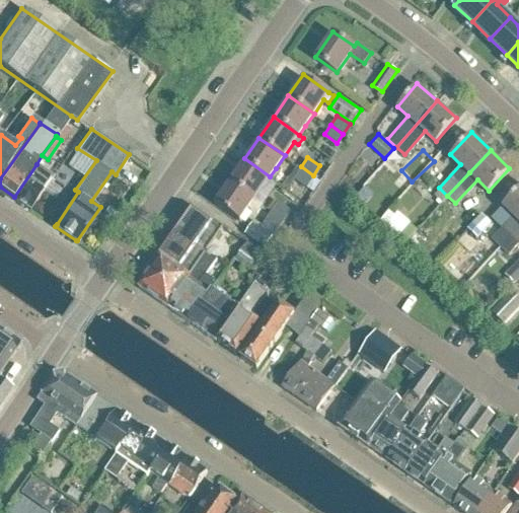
[(265,185),(270,176),(244,158),(230,179),(255,198),(256,197),(265,185)]
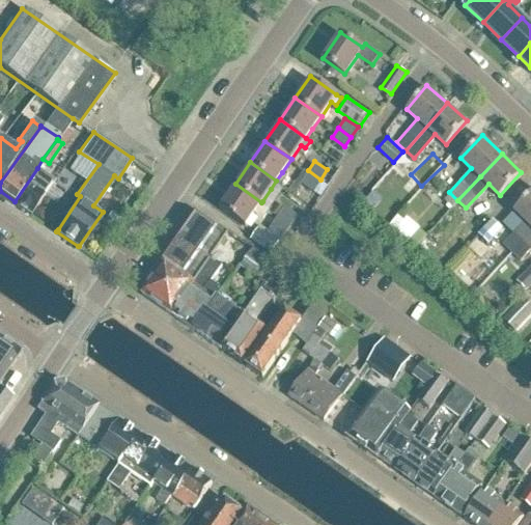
[(37,168),(15,201),(30,213),(47,191),(54,180),(37,168)]
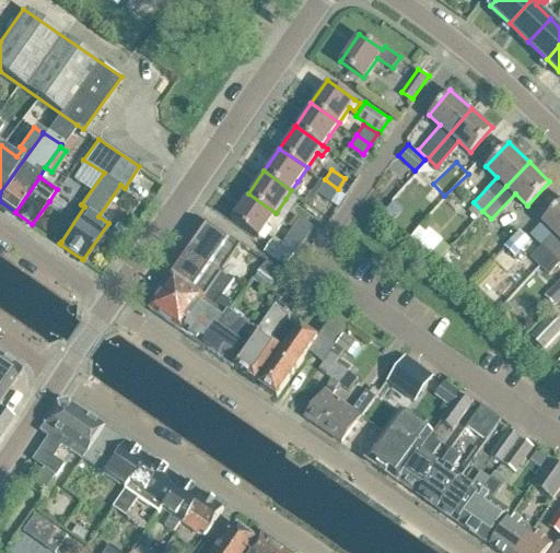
[(331,199),(338,189),(325,179),(317,190),(331,199)]
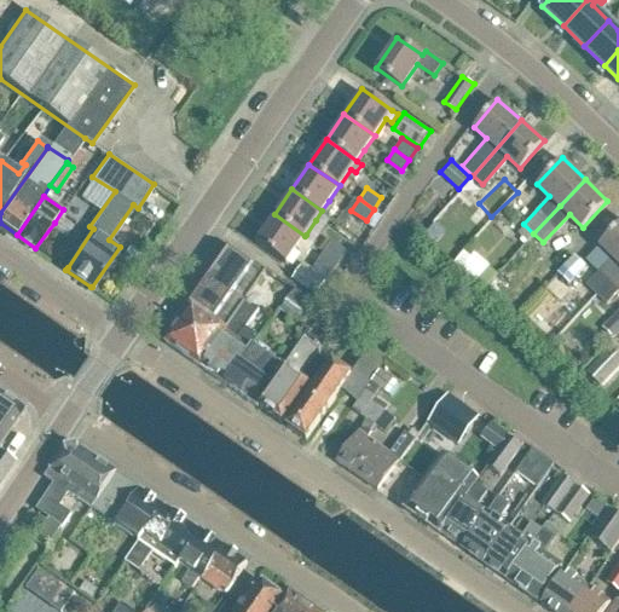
[(313,241),(306,235),(305,236),(275,214),(256,241),(287,261),(299,246),(307,252),(313,241)]
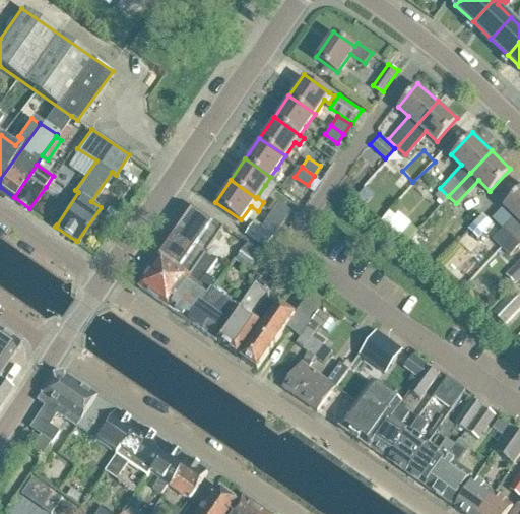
[(519,187),(492,216),(502,227),(493,236),(502,245),(519,225),(519,187)]
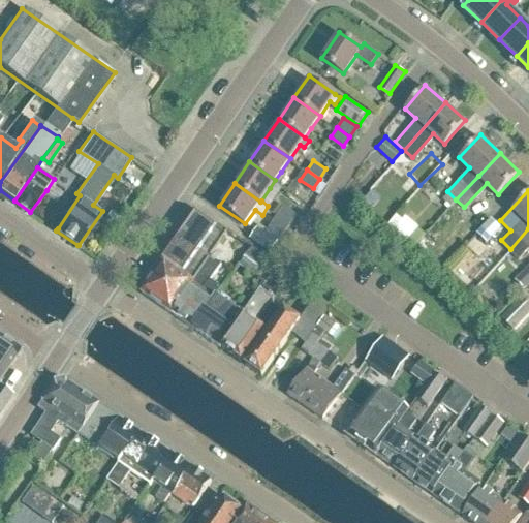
[(277,213),(290,222),(297,212),(284,203),(277,213)]
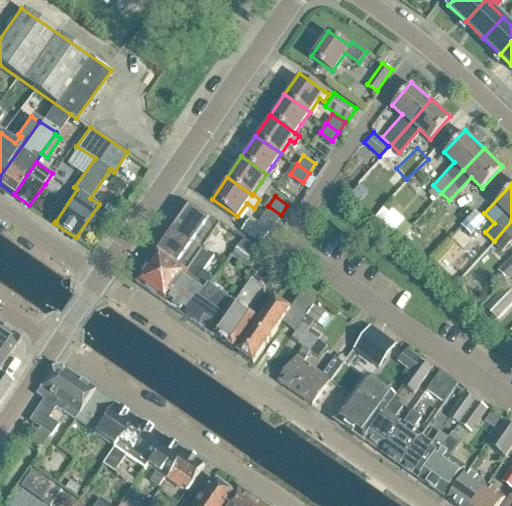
[(207,244),(212,235),(220,223),(188,200),(171,225),(170,225),(154,249),(155,249),(140,271),(143,272),(137,280),(167,301),(186,314),(208,282),(213,275),(204,269),(214,254),(203,246),(205,243),(207,244)]
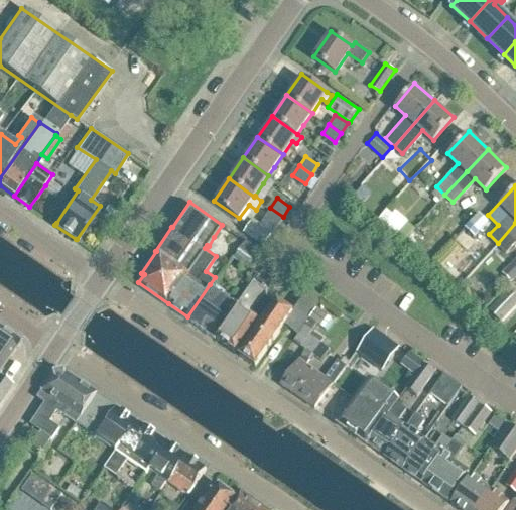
[(397,233),(410,219),(391,203),(379,217),(397,233)]
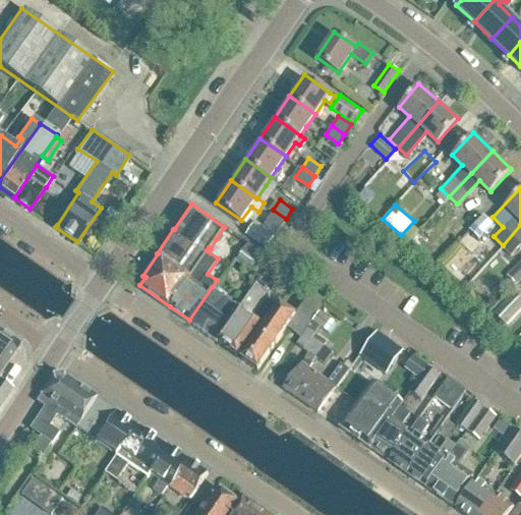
[(279,227),(286,219),(273,210),(267,219),(279,227)]
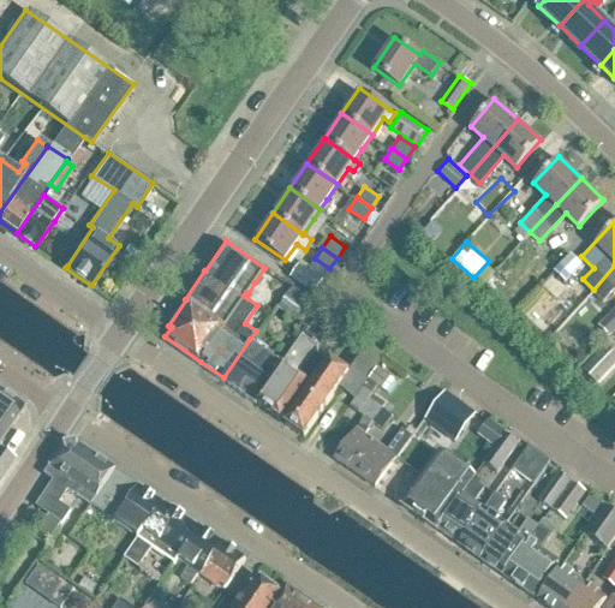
[(568,252),(551,269),(562,280),(579,263),(568,252)]
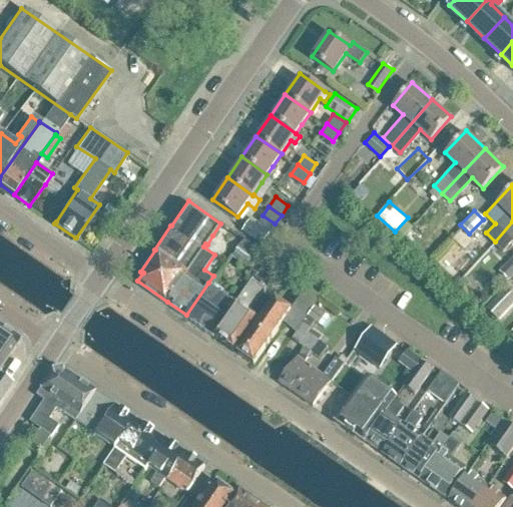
[(270,230),(275,223),(264,216),(259,223),(270,230)]
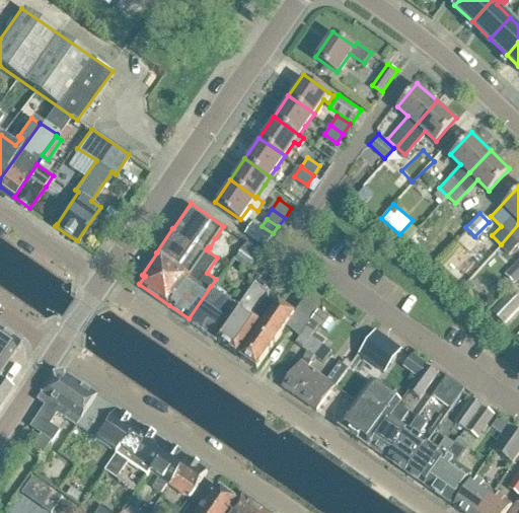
[(265,244),(273,233),(252,220),(245,230),(265,244)]
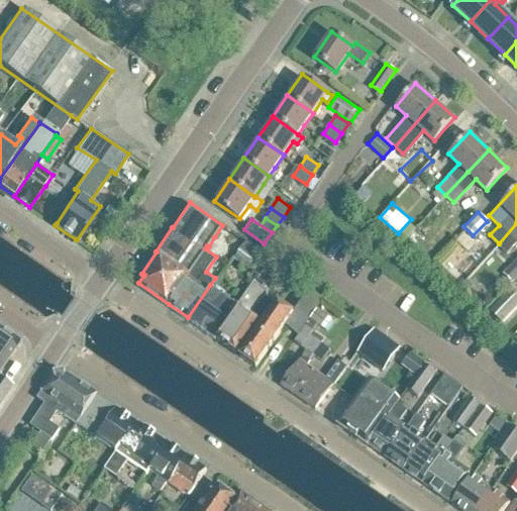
[(516,223),(499,243),(506,250),(516,238),(516,223)]
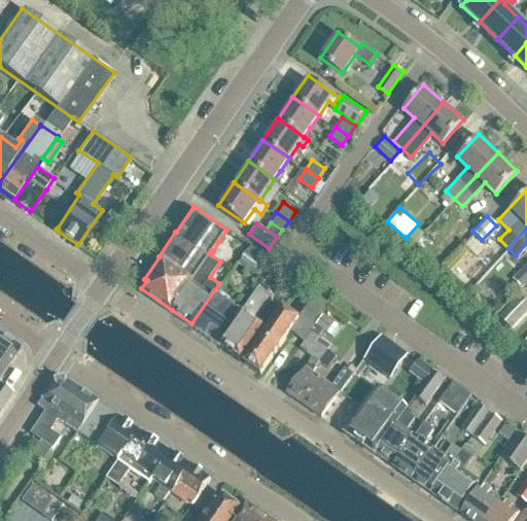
[(267,253),(251,243),(238,262),(254,272),(267,253)]
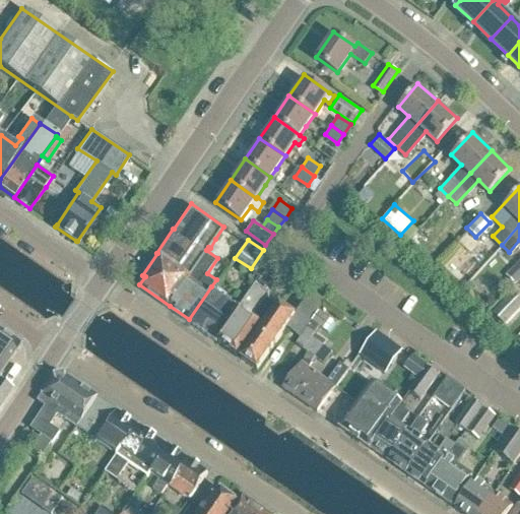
[(515,281),(519,276),(519,257),(506,272),(515,281)]
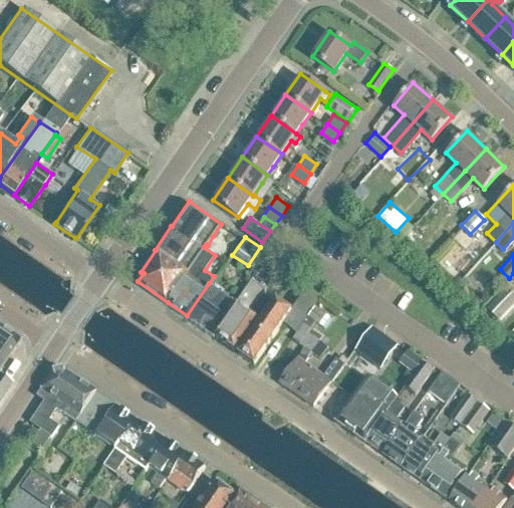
[(226,318),(215,335),(234,349),(256,317),(249,312),(266,287),(253,277),(235,303),(225,317),(226,318)]
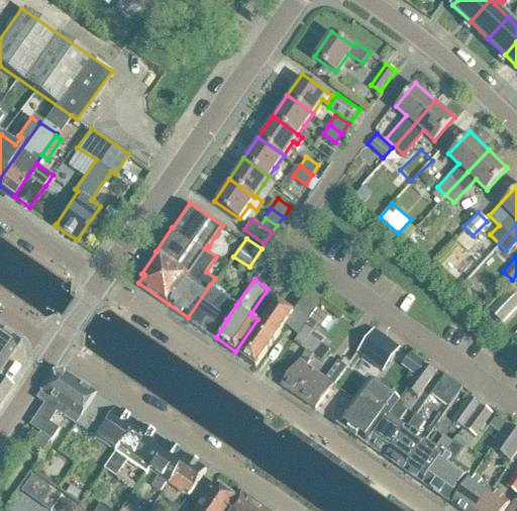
[(226,319),(236,305),(210,285),(188,317),(188,318),(216,337),(227,320),(226,319)]
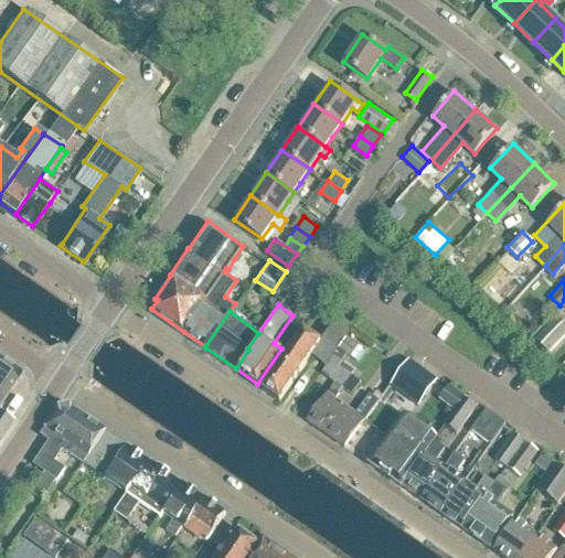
[(339,343),(340,342),(344,335),(353,323),(337,313),(324,333),(339,343)]
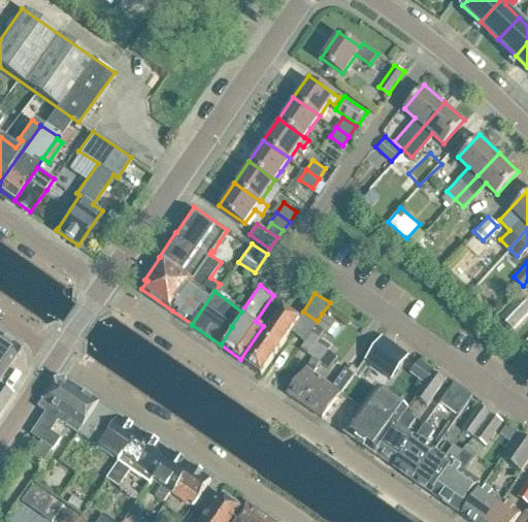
[(527,300),(522,295),(501,317),(513,327),(524,338),(527,334),(527,300)]
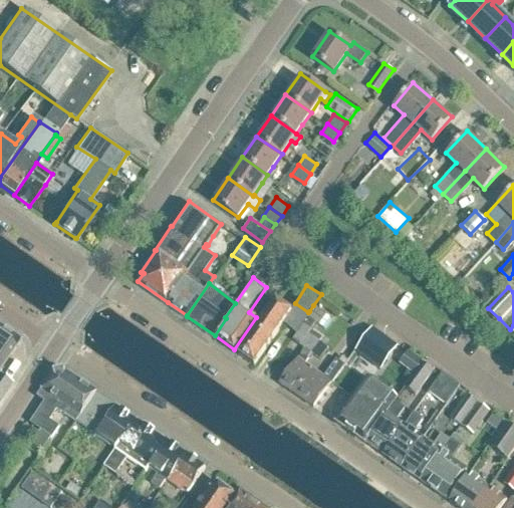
[(308,312),(295,303),(290,309),(275,298),(238,351),(254,362),(283,321),(296,330),(308,313),(308,312)]
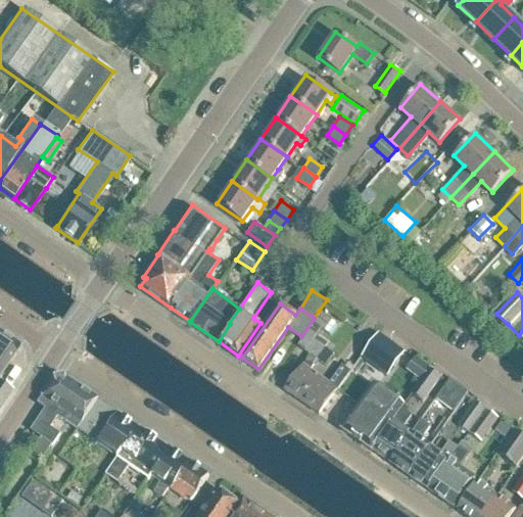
[(319,411),(343,376),(352,363),(345,359),(343,363),(341,362),(329,380),(308,366),(312,362),(316,364),(320,359),(326,363),(334,350),(326,345),(329,339),(318,332),(321,325),(314,319),(301,336),(298,342),(310,350),(284,387),(319,411)]
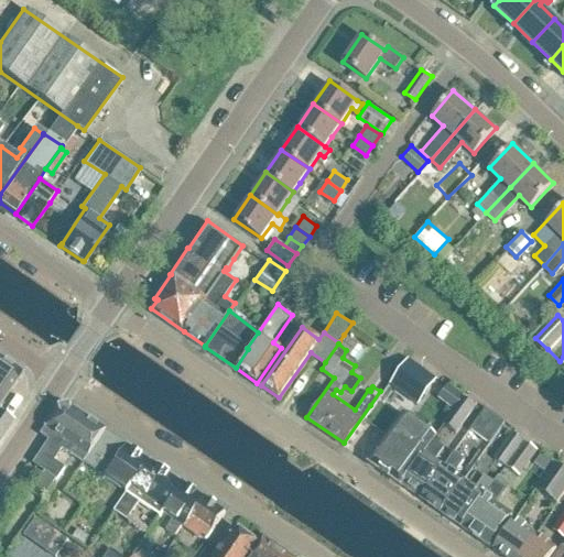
[(0,357),(0,400),(20,371),(8,362),(0,357)]
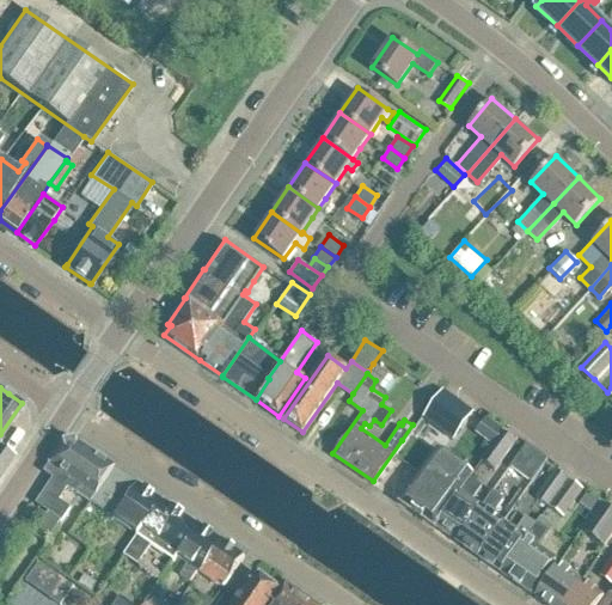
[(453,437),(473,409),(442,387),(422,416),(453,437)]
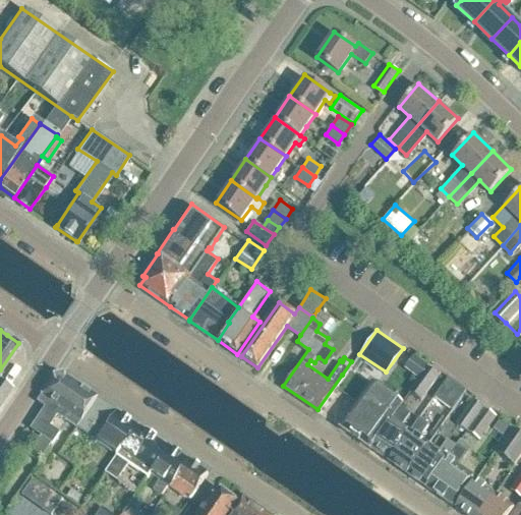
[(427,364),(413,354),(404,366),(418,377),(427,364)]
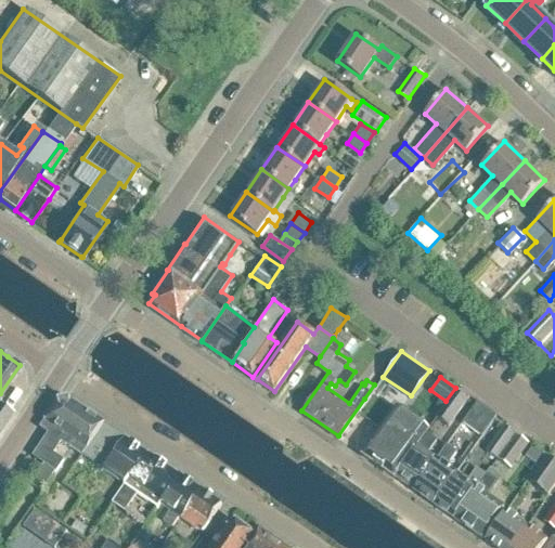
[(449,422),(465,401),(453,392),(438,414),(449,422)]
